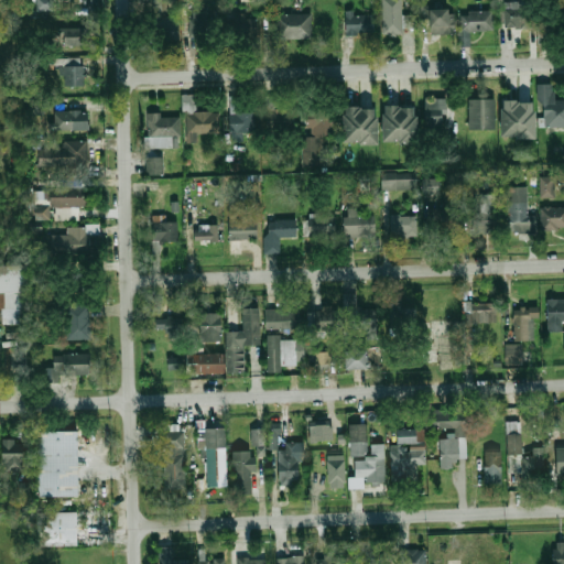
[(36,10),(36,0),(53,0),(53,10),(36,10)]
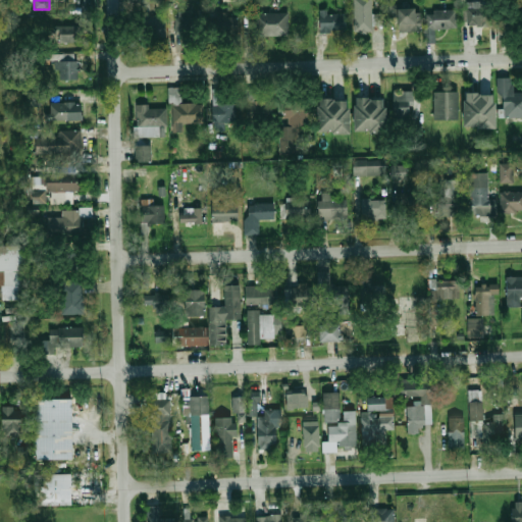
[(156,15),(155,0),(139,0),(141,38),(165,37),(165,14),(156,15)]
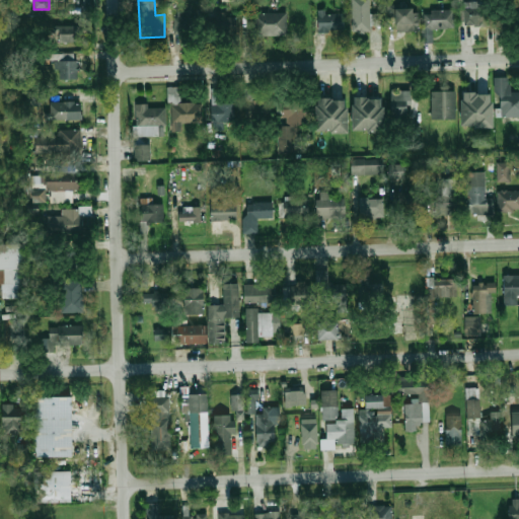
[(353,0),(353,31),(370,31),(370,0),(353,0)]
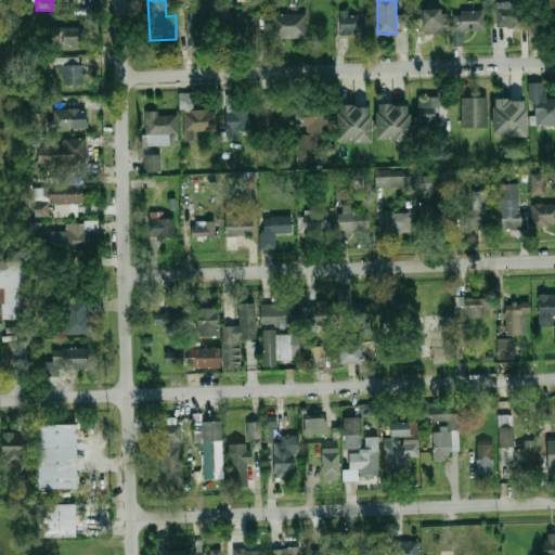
[(494,28),(524,28),(524,3),(494,3),(494,28)]
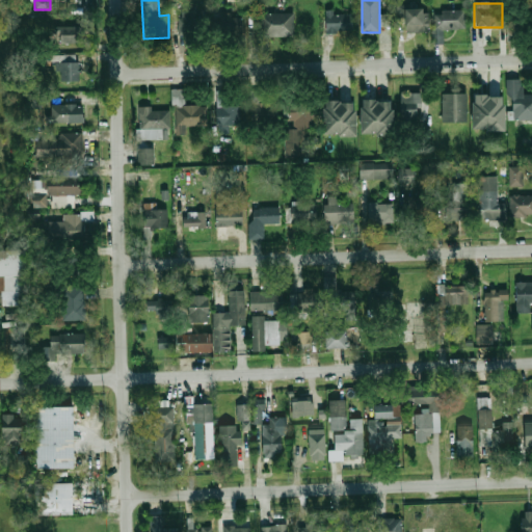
[(328,6),(329,27),(355,26),(354,8),(338,9),(338,5),(328,6)]
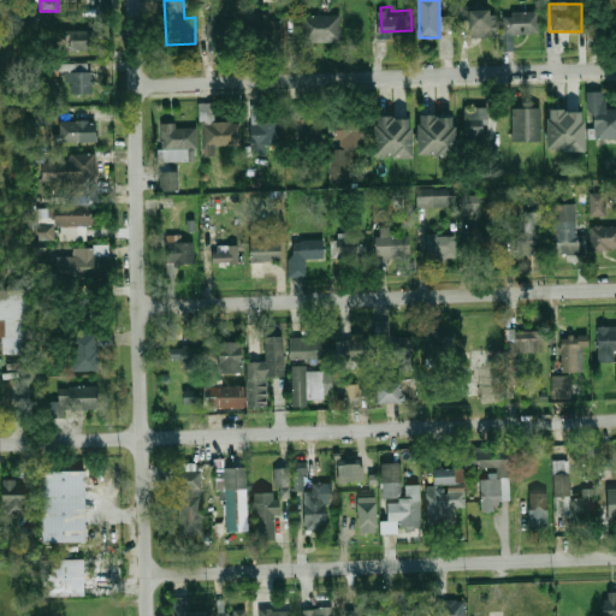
[(615,7),(594,7),(594,28),(615,28),(615,7)]
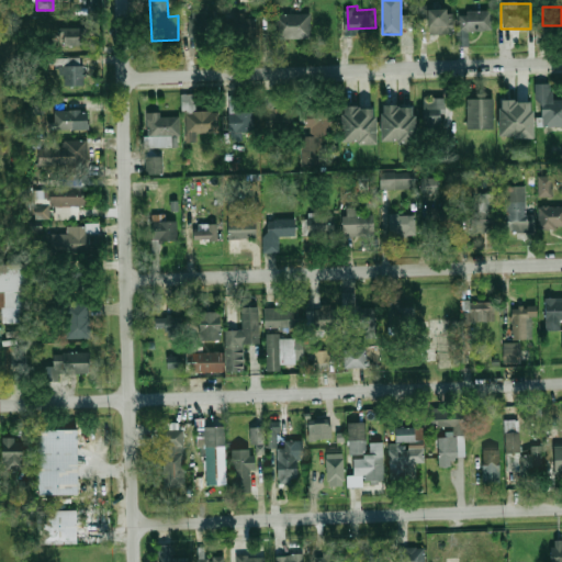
[(427,9),(427,33),(452,33),(452,9),(427,9)]
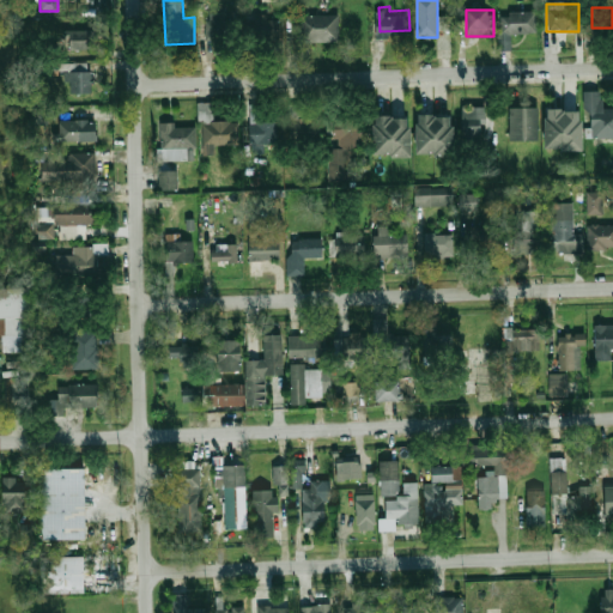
[(536,32),(536,11),(501,11),(501,49),(510,49),(510,32),(536,32)]
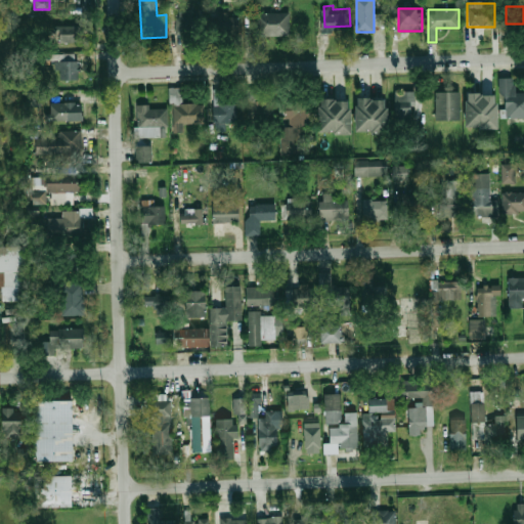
[(256,35),(290,35),(290,12),(256,12),(256,35)]
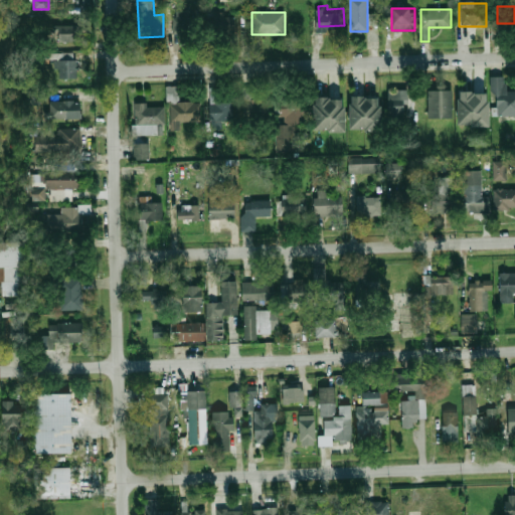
[(234,14),(209,14),(209,35),(234,35),(234,14)]
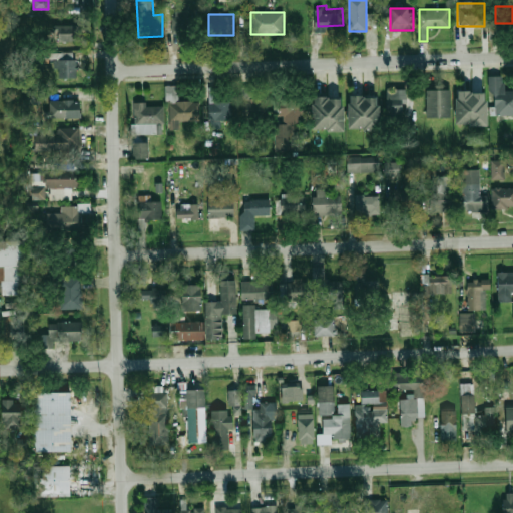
[(196,16),(170,16),(170,41),(196,41),(196,16)]
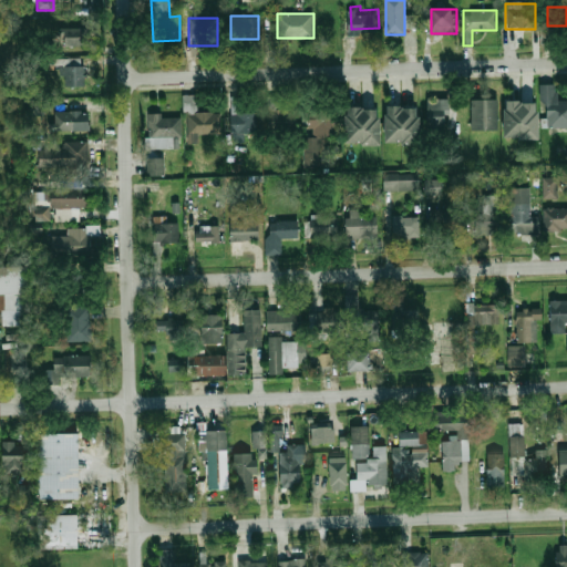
[(63,26),(63,45),(88,45),(88,26),(63,26)]
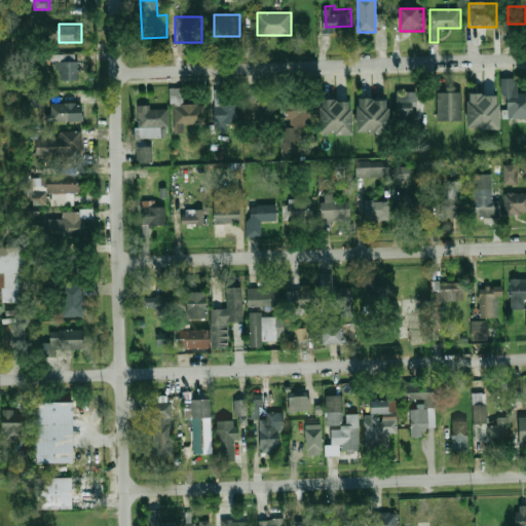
[(77,53),(58,53),(58,79),(77,79),(77,53)]
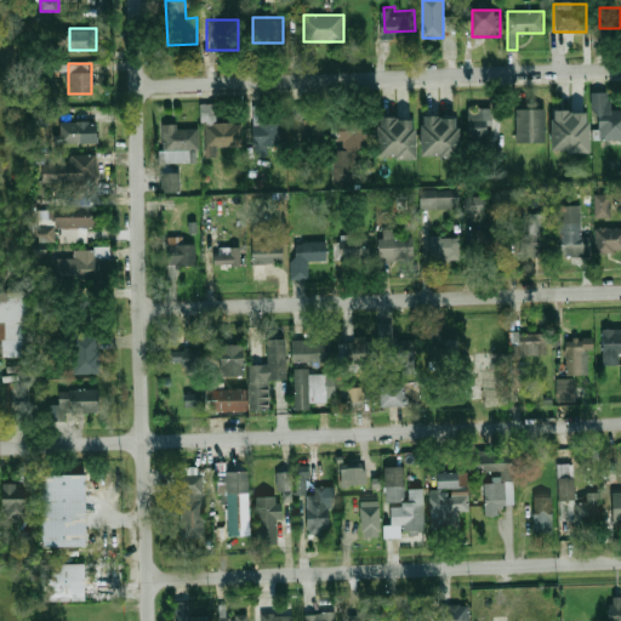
[(620,109),(610,109),(610,92),(594,92),(596,140),(620,138),(620,109)]
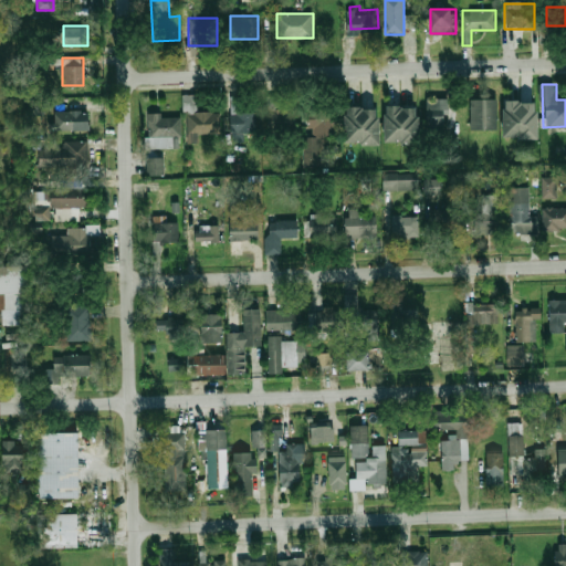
[(500,94),(472,95),(473,126),(501,126),(500,94)]
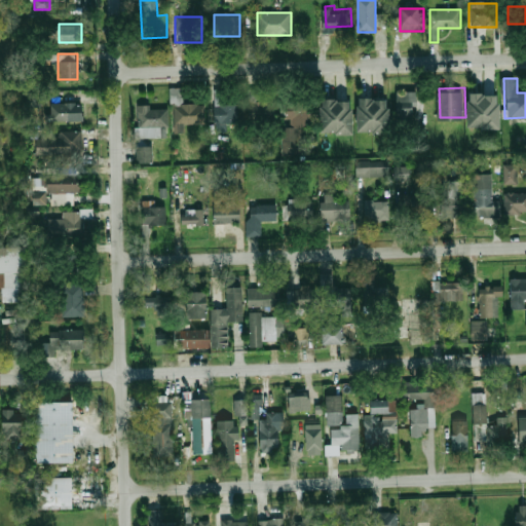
[(257,89),(249,89),(249,120),(275,120),(275,102),(258,103),(257,89)]
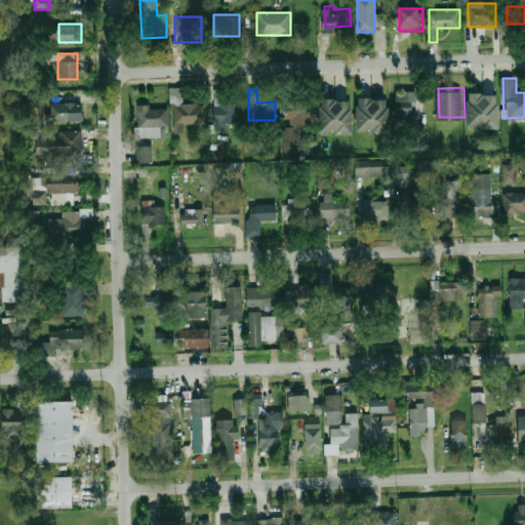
[(395,118),(413,118),(413,91),(395,91),(395,118)]
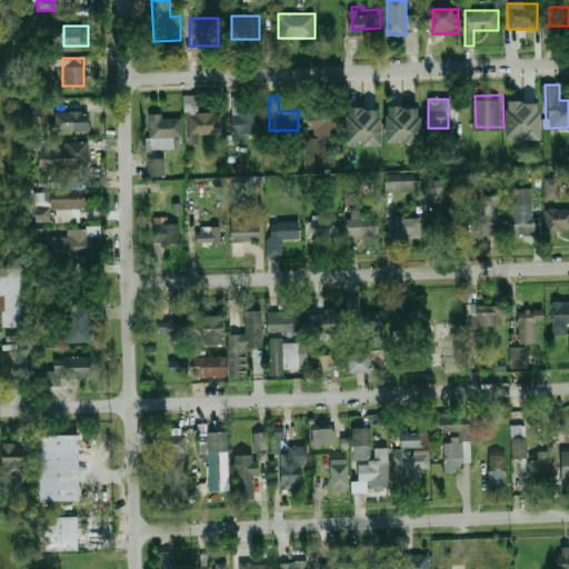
[(508,106),(511,106),(511,99),(540,99),(540,107),(543,107),(543,133),(508,133),(508,106)]
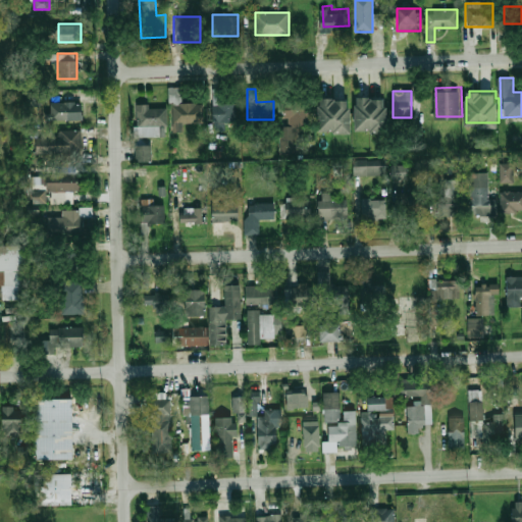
[(314,118),(314,95),(282,95),(283,119),(314,118)]
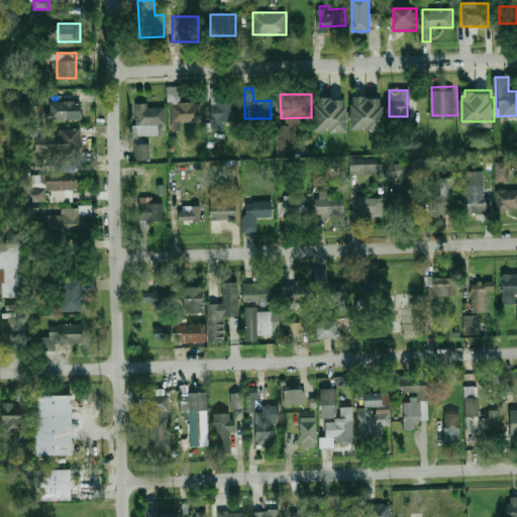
[(317,101),(320,101),(320,94),(346,94),(346,101),(349,101),(349,125),(317,125),(317,101)]
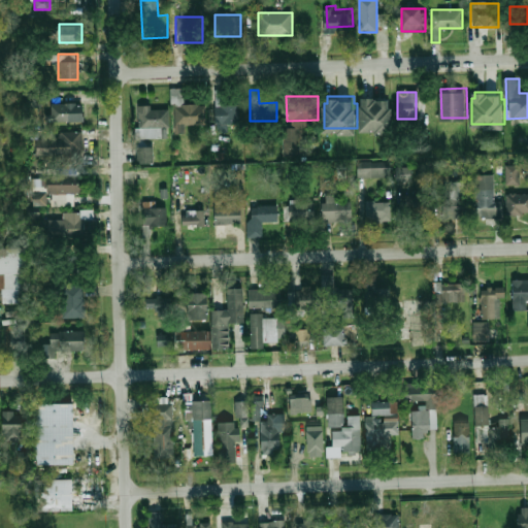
[(361,103),(364,103),(364,96),(391,96),(391,103),(394,103),(394,128),(361,128),(361,103)]
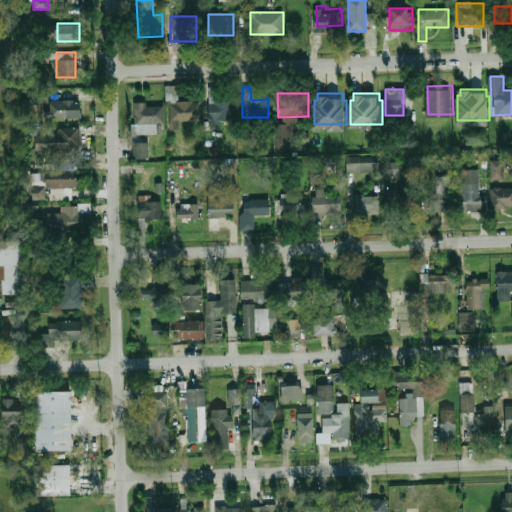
[(178,121),(199,120),(198,101),(178,101),(178,94),(170,94),(170,99),(169,99),(169,129),(179,129),(178,121)]
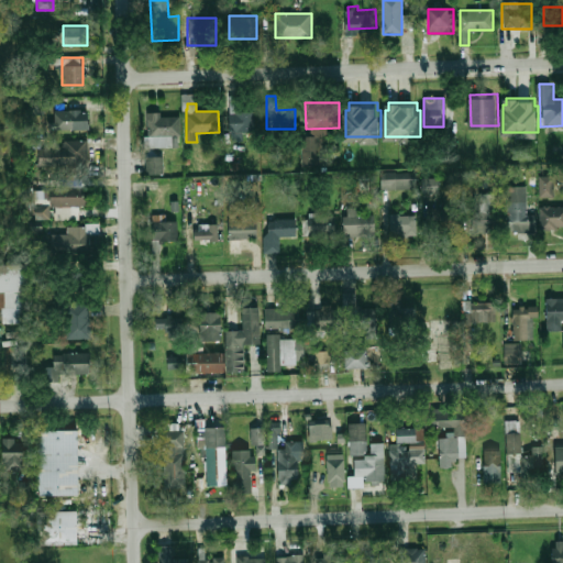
[(87,110),(56,110),(56,130),(87,130),(87,110)]
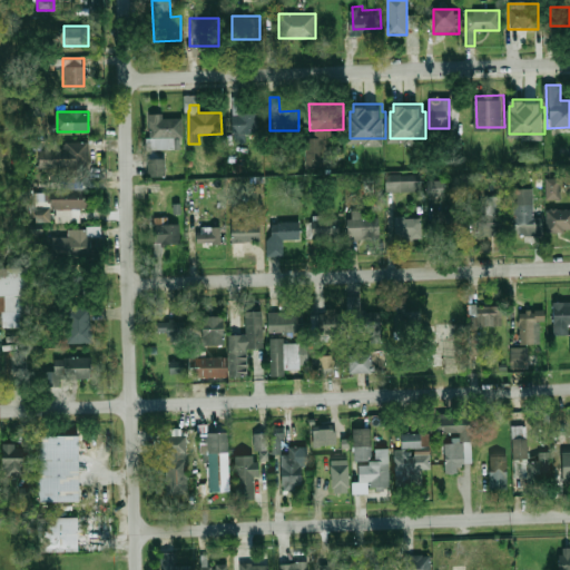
[(257,112),(233,112),(233,133),(257,133),(257,112)]
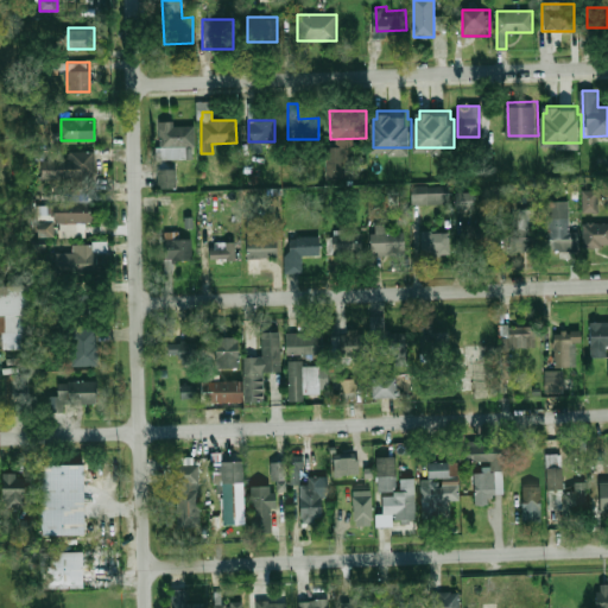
[(160,146),(195,146),(195,122),(160,122),(160,146)]
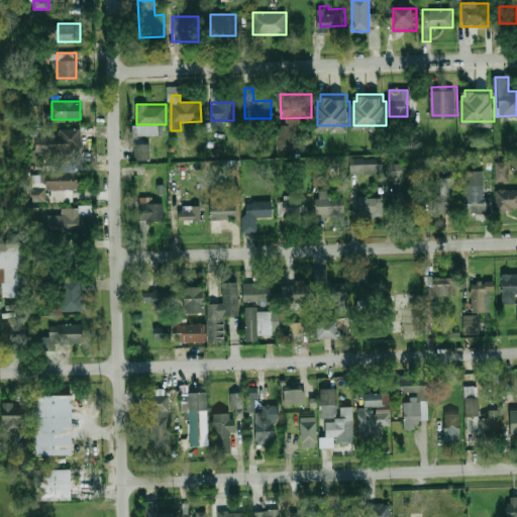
[(302,151),(302,125),(278,125),(278,151),(302,151)]
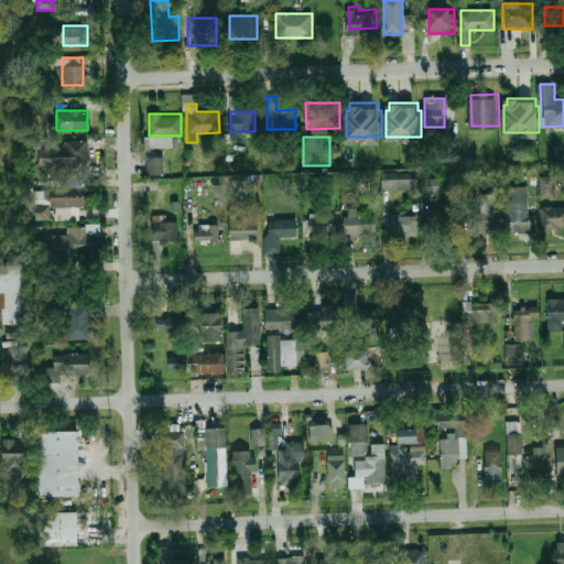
[(65,140),(65,150),(39,150),(39,165),(65,165),(65,175),(88,175),(88,140),(65,140)]
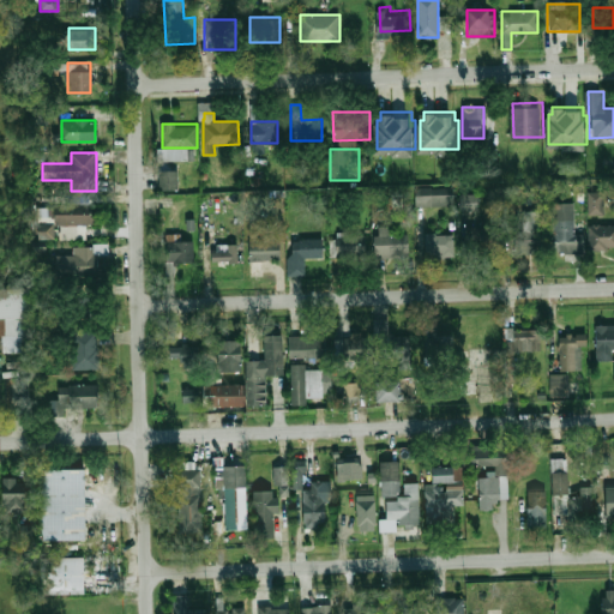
[(161,190),(178,190),(178,170),(161,170),(161,190)]
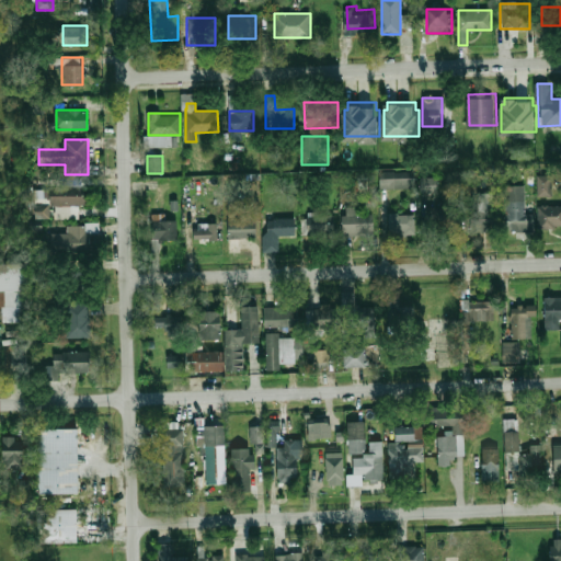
[(415,171),(379,171),(379,186),(415,186),(415,171)]
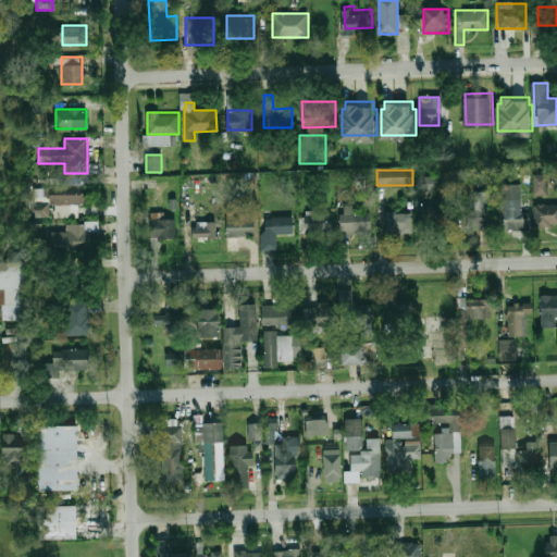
[(533,195),(548,195),(547,174),(533,174),(533,195)]
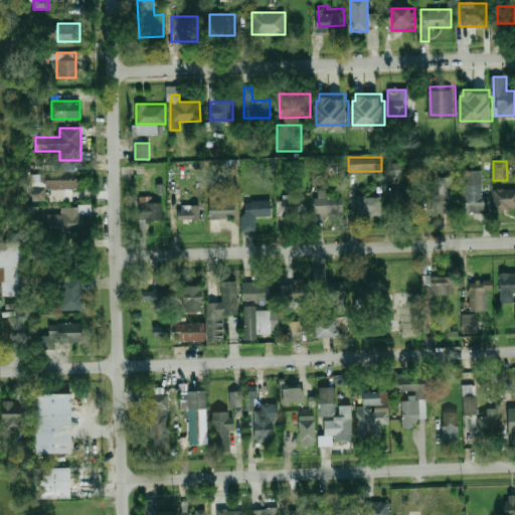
[(400,175),(400,164),(387,164),(387,175),(400,175)]
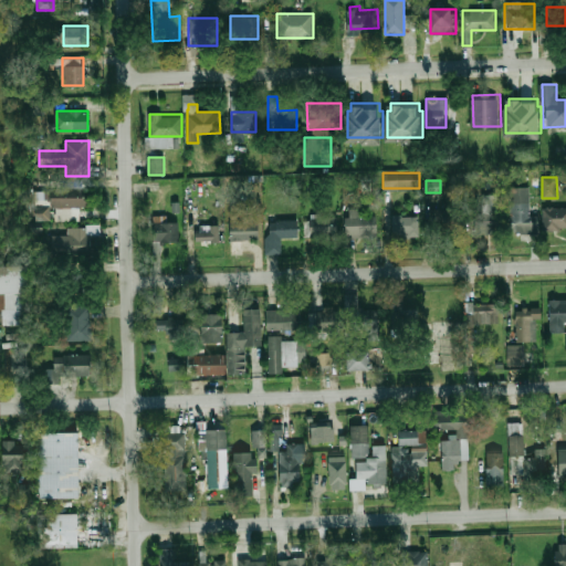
[(54,182),(87,182),(87,202),(54,202),(54,182)]
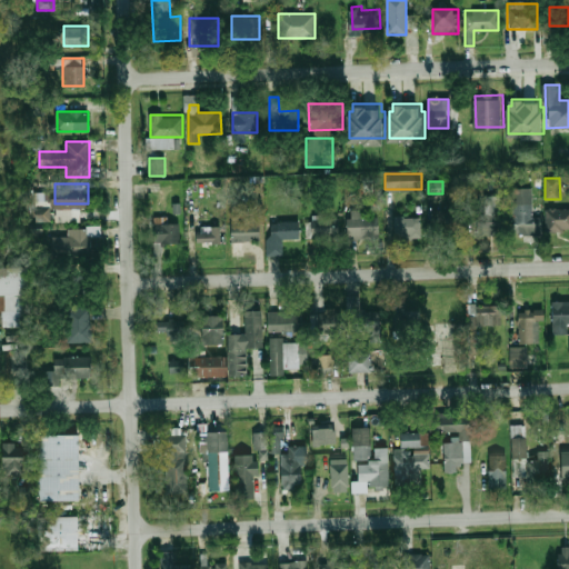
[(512,188),(512,233),(533,233),(533,188),(512,188)]
